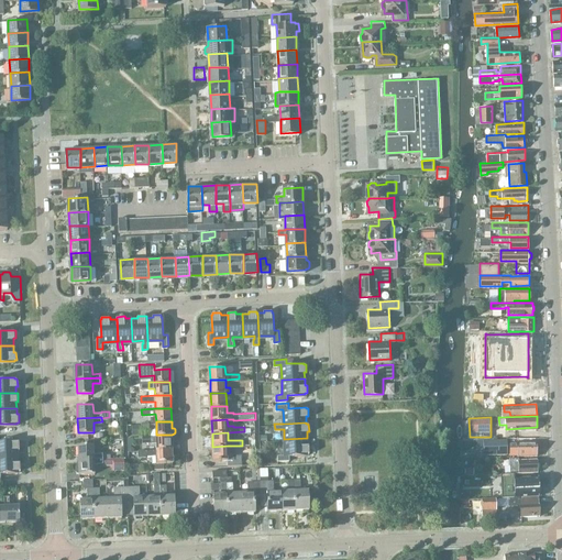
[(157,441),(157,448),(173,448),(172,435),(156,435),(156,436),(142,436),(143,440),(150,440),(151,441),(157,441)]
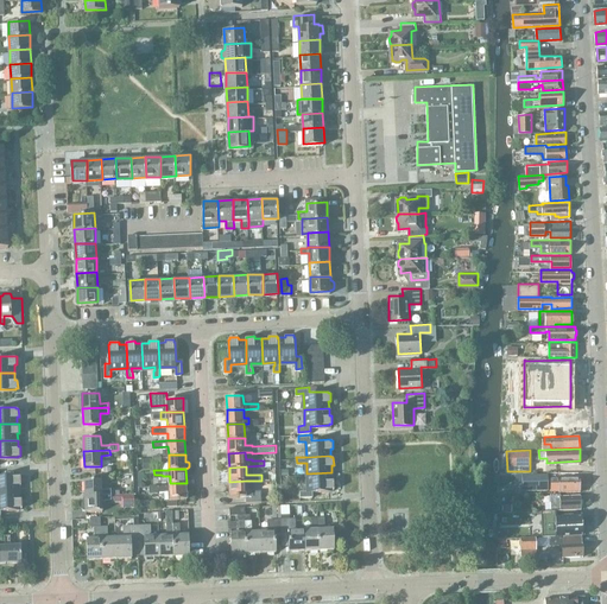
[(332,479),(332,472),(307,474),(308,489),(301,489),(301,496),(314,495),(314,490),(333,489),(333,488),(334,488),(334,479),(332,479)]
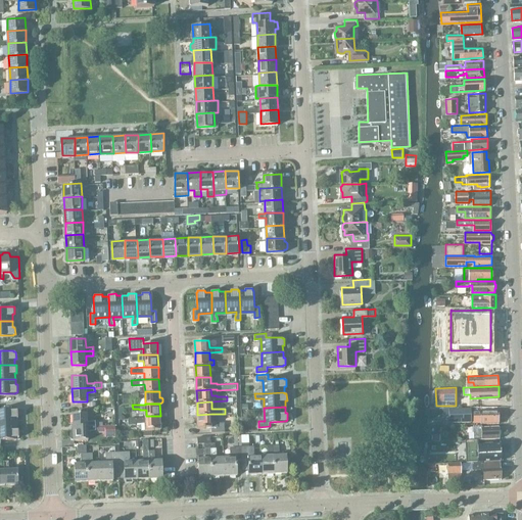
[(449,407),(449,420),(471,420),(471,407),(449,407)]
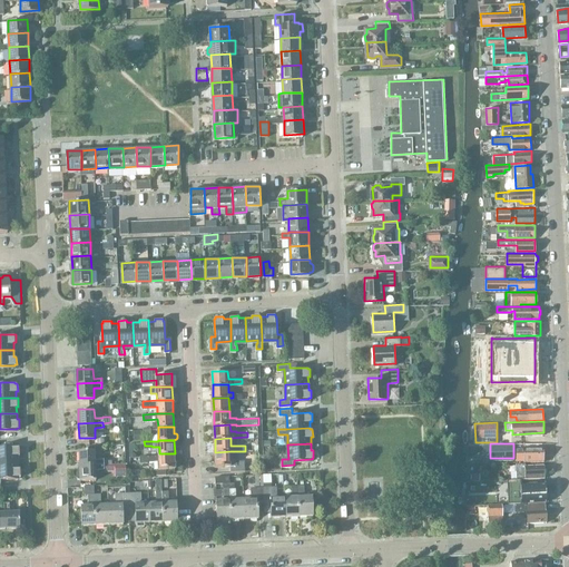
[(0,461),(18,461),(18,453),(20,453),(20,446),(18,446),(18,445),(0,446),(0,461)]
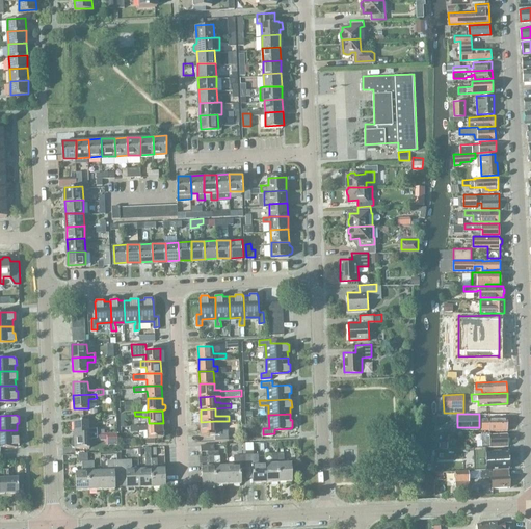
[(489,418),(489,422),(483,422),(483,429),(489,428),(489,429),(508,429),(508,417),(489,418)]
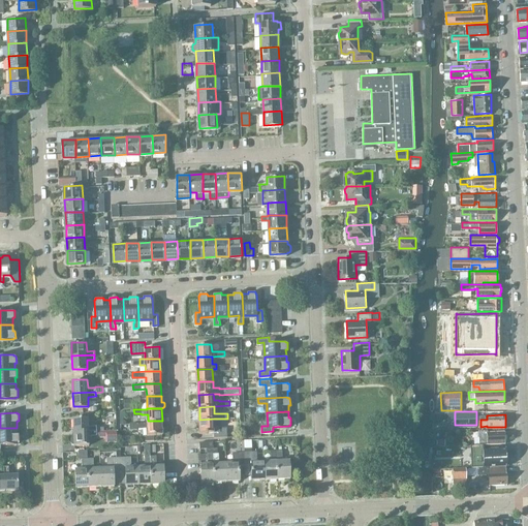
[(73,416),(74,430),(97,429),(97,425),(89,425),(89,416),(73,416)]
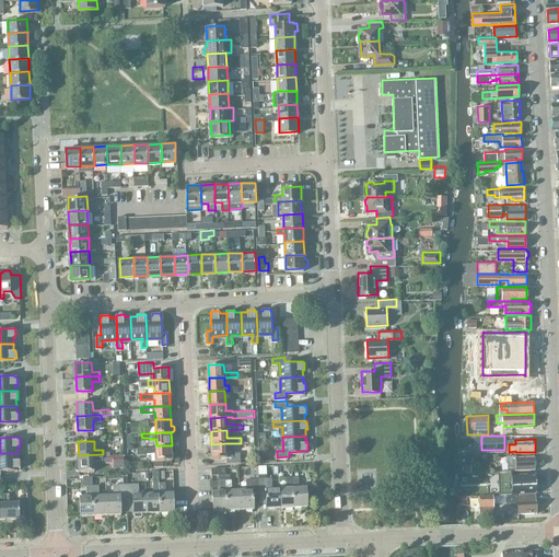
[(226,443),(211,444),(212,457),(228,456),(228,462),(241,461),(241,451),(233,451),(233,450),(228,450),(226,443)]
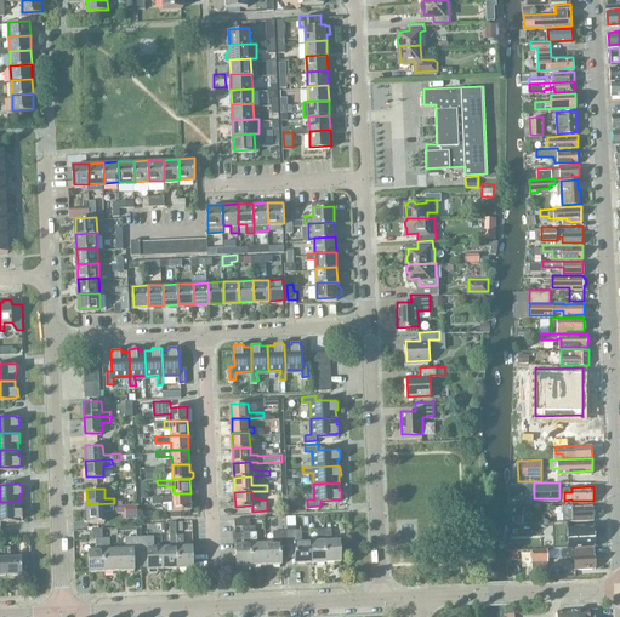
[(191,493),(174,493),(153,495),(153,502),(161,502),(161,501),(168,501),(169,509),(171,509),(171,515),(182,515),(182,509),(191,509),(191,493)]
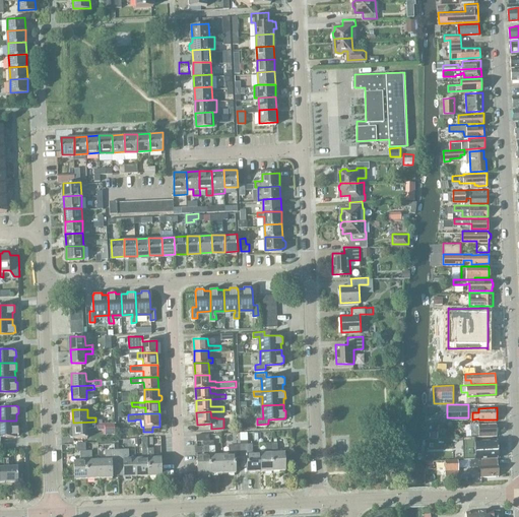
[(16,421),(0,421),(0,439),(1,440),(1,436),(17,435),(17,434),(19,434),(19,427),(17,427),(16,421)]
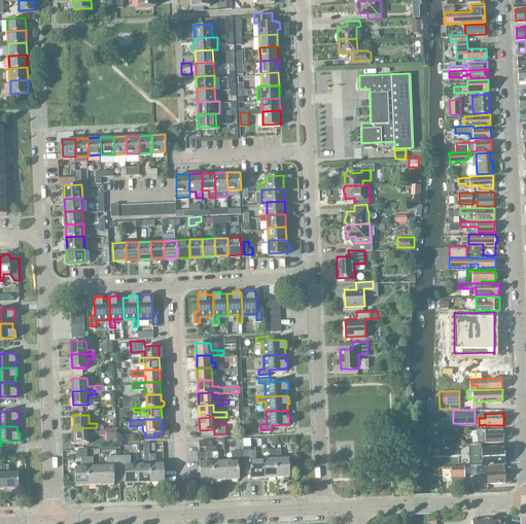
[(89,432),(97,432),(97,427),(74,428),(74,433),(72,433),(71,434),(71,440),(73,441),(74,441),(74,442),(90,442),(89,432)]
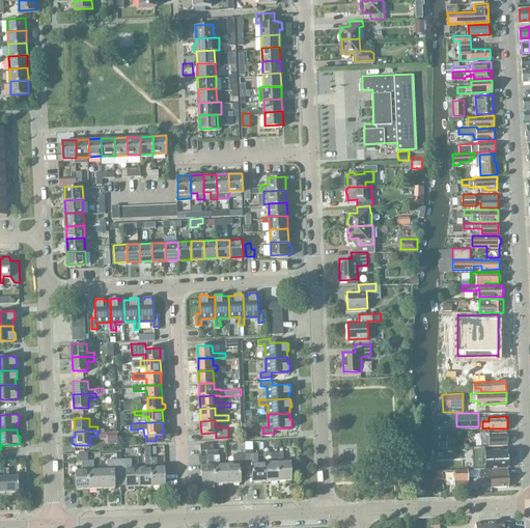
[(481,431),(482,445),(485,445),(485,444),(508,443),(507,432),(490,433),(490,431),(481,431)]
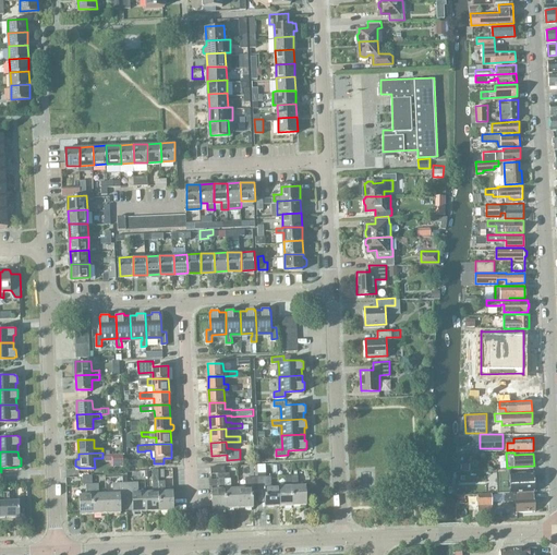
[(535,490),(534,471),(510,472),(510,468),(507,468),(497,468),(498,492),(535,490)]
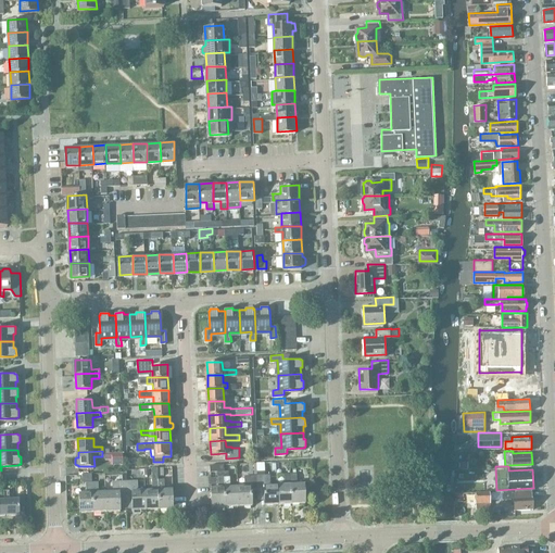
[(84,481),(87,480),(87,491),(79,492),(80,511),(95,511),(92,480),(92,474),(92,472),(83,472),(84,481)]
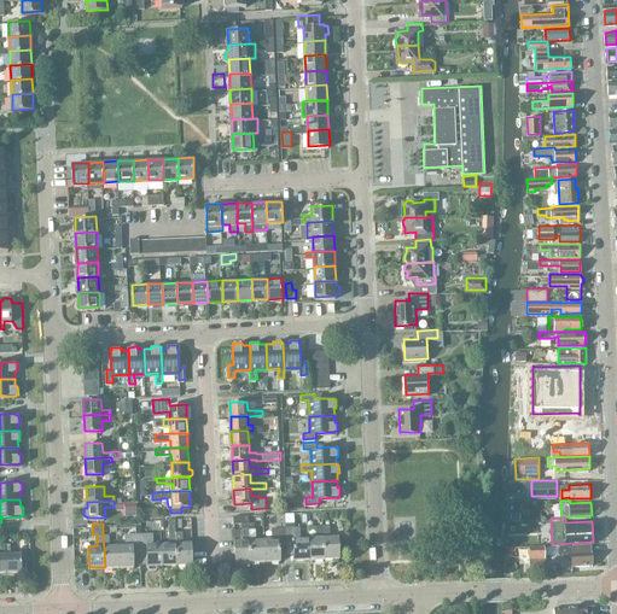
[(318,537),(309,537),(310,559),(325,557),(324,524),(318,525),(318,537)]
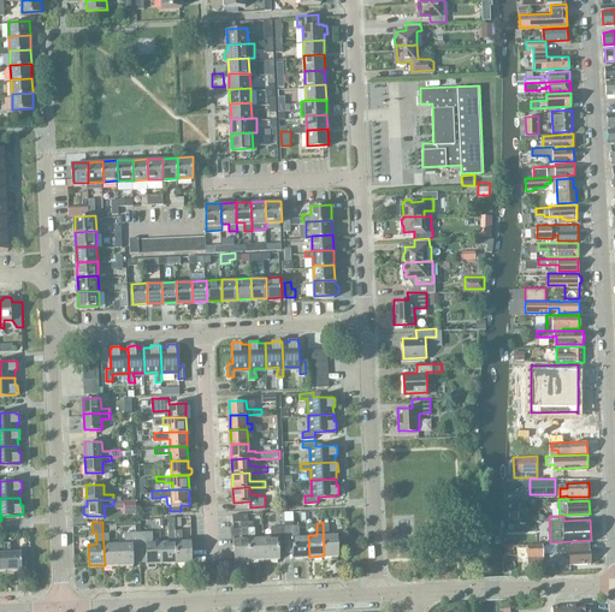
[(330,522),(323,522),(324,556),(339,556),(338,534),(330,534),(330,522)]
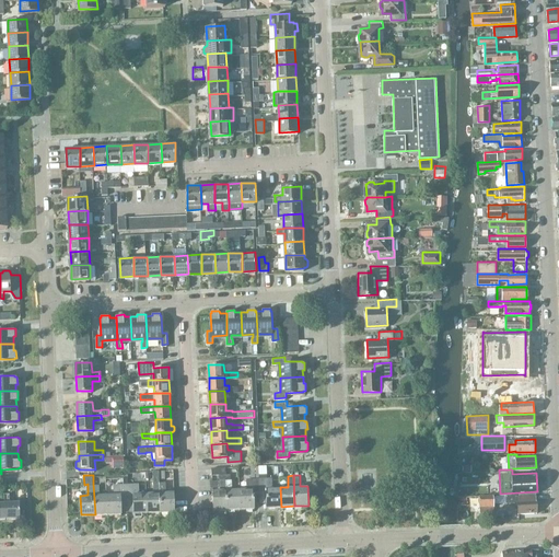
[(267,499),(268,507),(281,507),(280,487),(274,487),(272,476),(260,477),(260,490),(267,490),(267,499)]
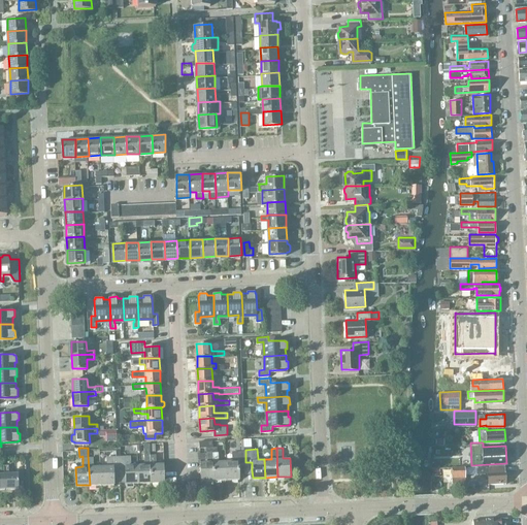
[(233,460),(227,460),(227,479),(240,479),(239,463),(245,462),(245,450),(233,450),(233,460)]
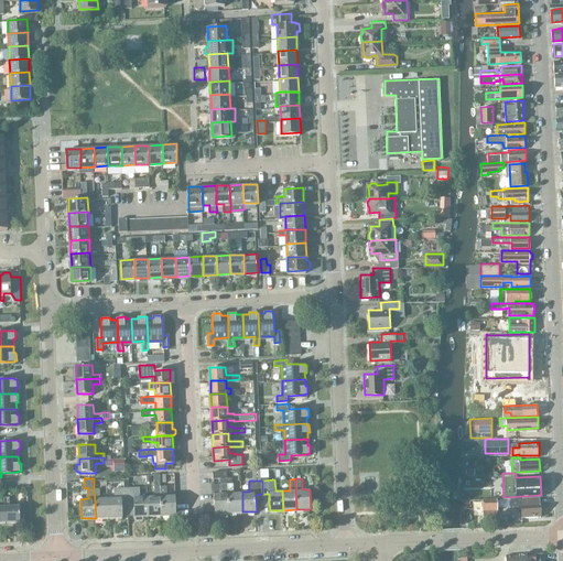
[(229,513),(228,482),(222,482),(223,493),(215,493),(216,513),(229,513)]
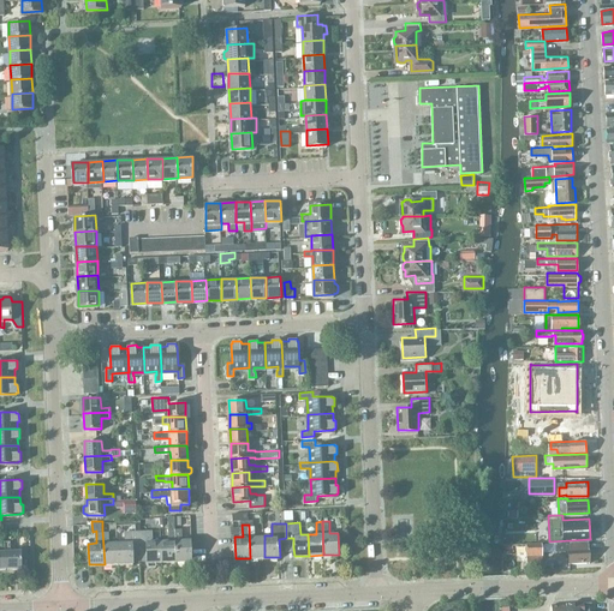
[(256,525),(249,525),(250,558),(264,557),(264,535),(256,537),(256,525)]
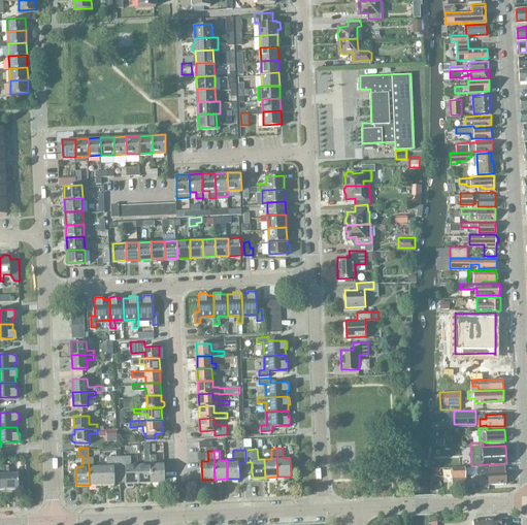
[(157,453),(151,454),(152,482),(165,482),(164,463),(157,463),(157,453)]
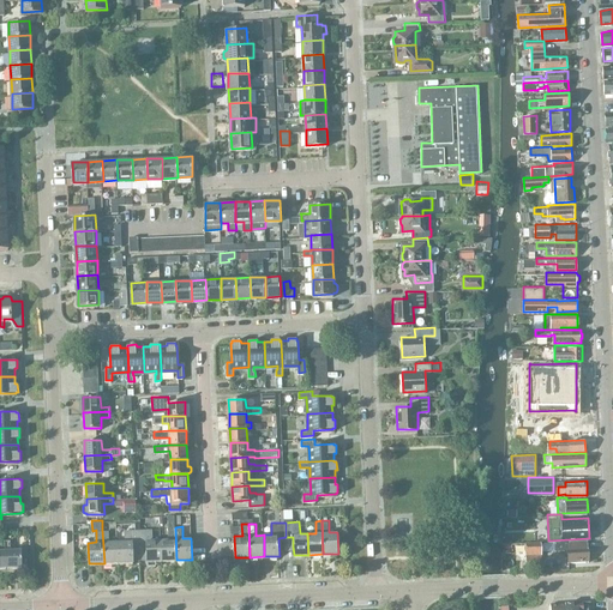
[(154,527),(139,529),(139,543),(146,543),(148,561),(149,561),(149,565),(157,565),(157,561),(162,561),(162,539),(154,539),(154,527)]
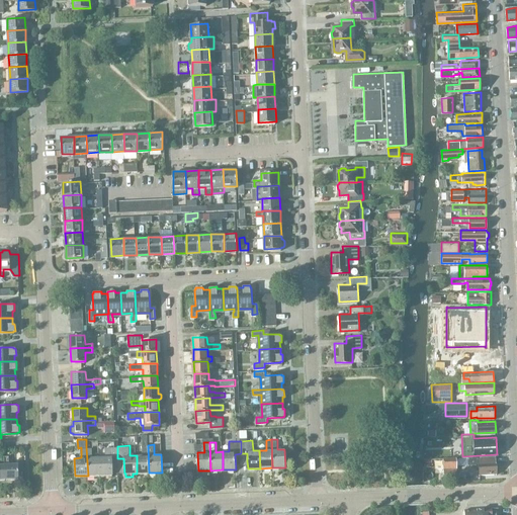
[(143,455),(137,455),(137,474),(149,473),(148,445),(143,445),(143,455)]
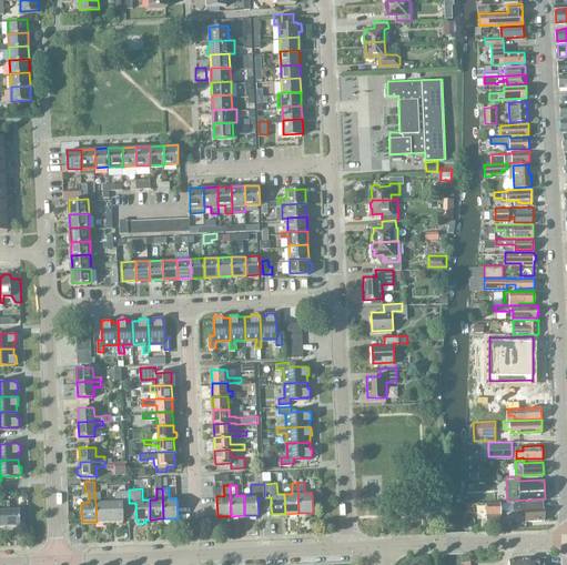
[(117,501),(109,502),(110,521),(123,521),(123,504),(129,503),(129,490),(115,490),(117,501)]
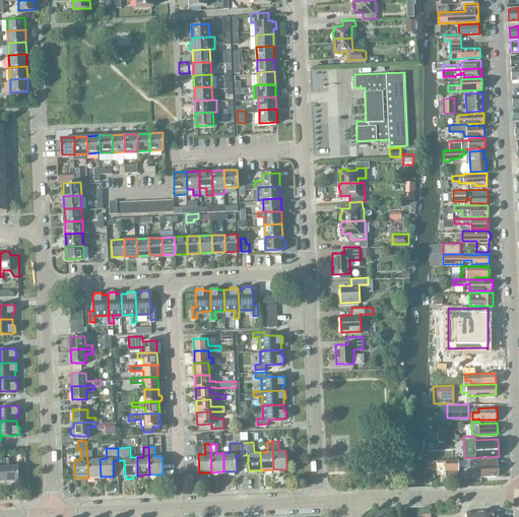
[(92,449),(86,449),(88,477),(101,476),(100,459),(92,459),(92,449)]
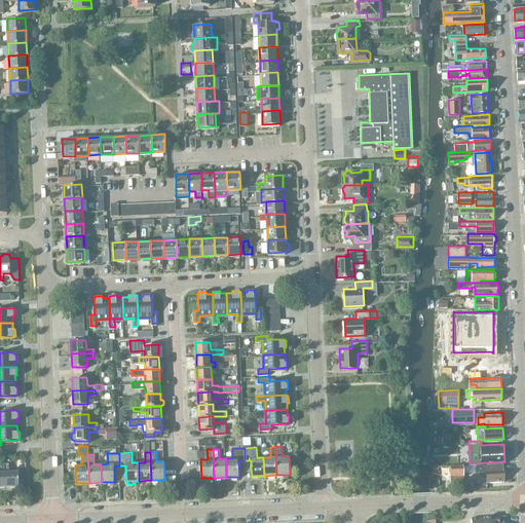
[(5,462),(5,472),(6,486),(20,485),(19,471),(9,471),(9,462),(5,462)]
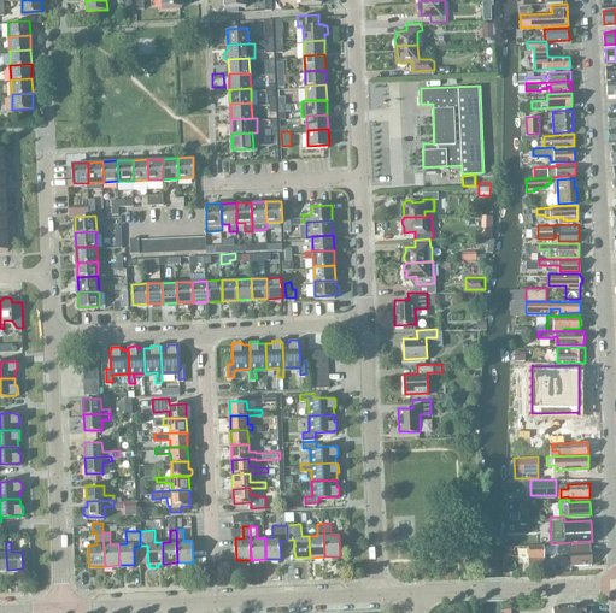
[(559,552),(568,552),(568,550),(572,550),(572,564),(592,563),(592,542),(558,543),(559,552)]
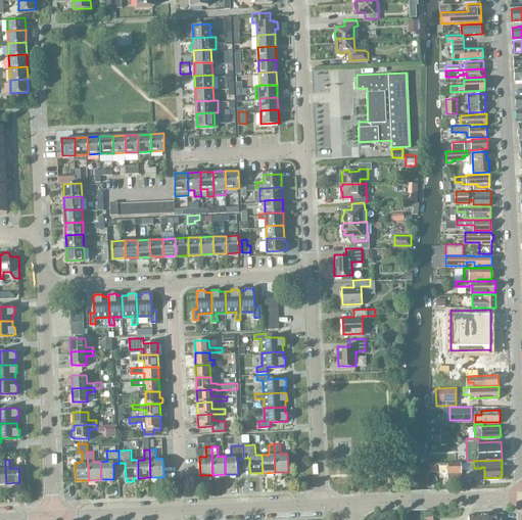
[(453,462),(448,462),(449,483),(463,482),(461,461),(453,462)]
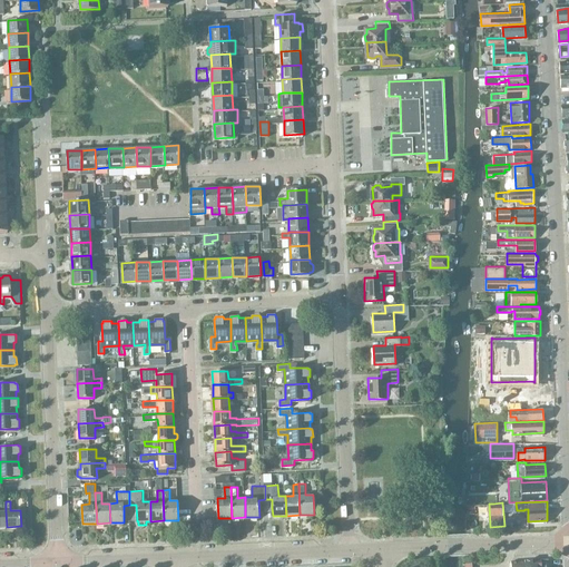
[(549,566),(549,557),(511,559),(511,566),(549,566)]
